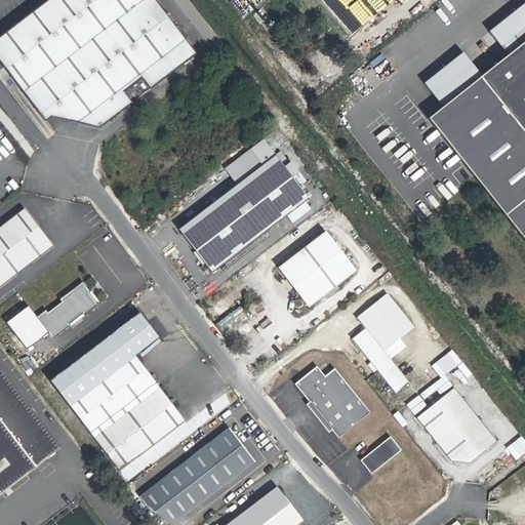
[(197,54),(155,0),(47,0),(0,36),(0,61),(46,120),(51,117),(101,128),(197,54)]
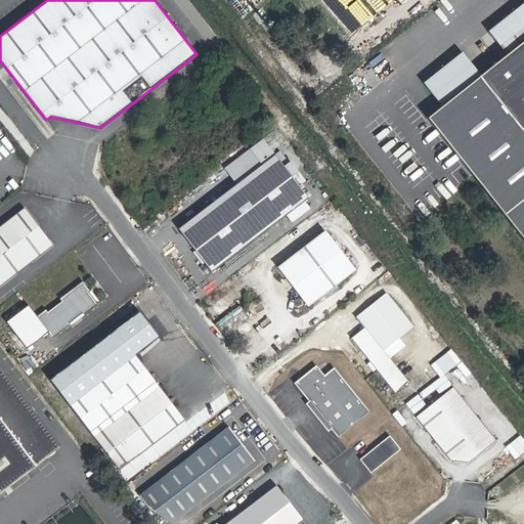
[(523,7),(486,37),(505,61),(523,45),(523,7)]
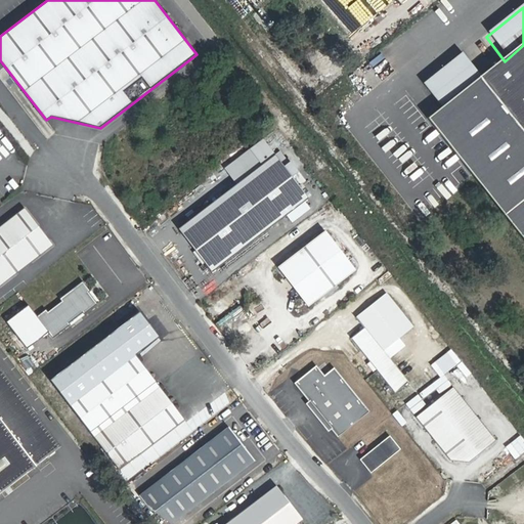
[(483,78),(442,110),(426,124),(523,249),(523,45),(505,61),(483,78)]
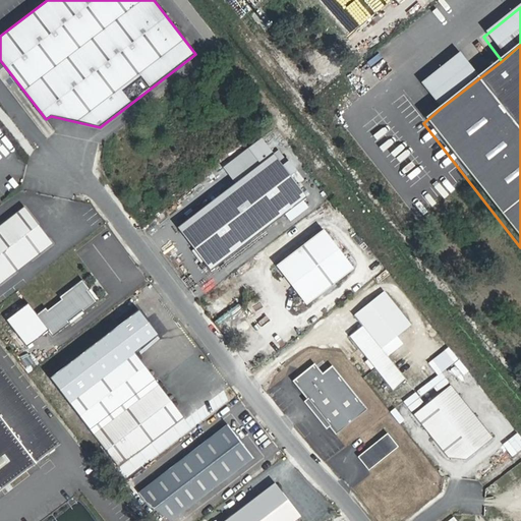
[(462,55),(422,84),(440,109),(480,77),(462,55)]
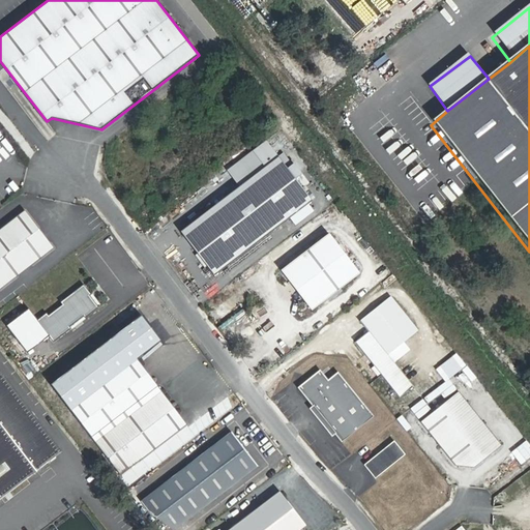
[(228,169),(240,186),(280,157),(267,140),(228,169)]
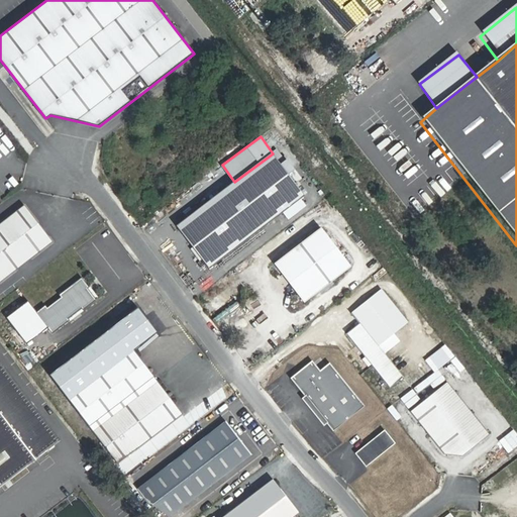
[(306,196),(273,153),(234,182),(176,226),(209,270),(306,196)]
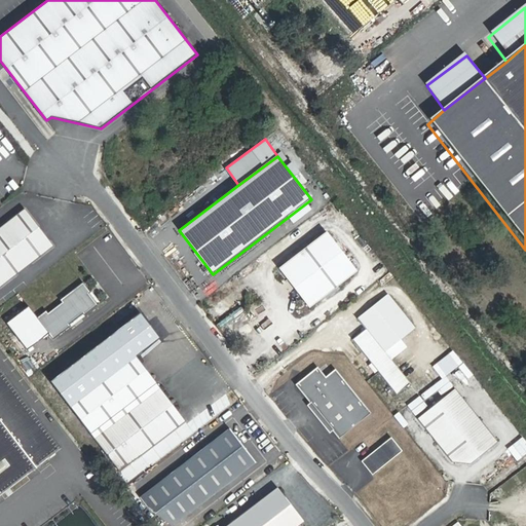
[(0,290),(54,248),(25,211),(0,229),(0,290)]
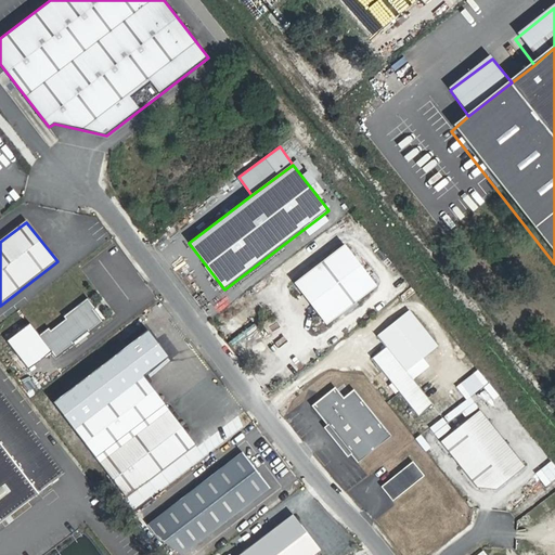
[(347,245),(297,284),(330,325),(379,286),(347,245)]
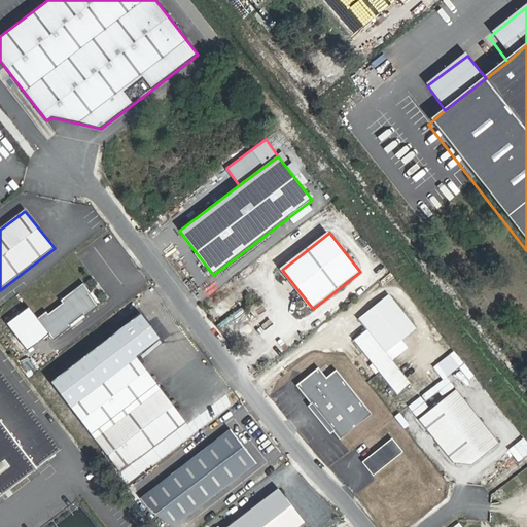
[(32,306),(10,322),(30,349),(51,332),(56,337),(102,303),(86,282),(40,316),(32,306)]
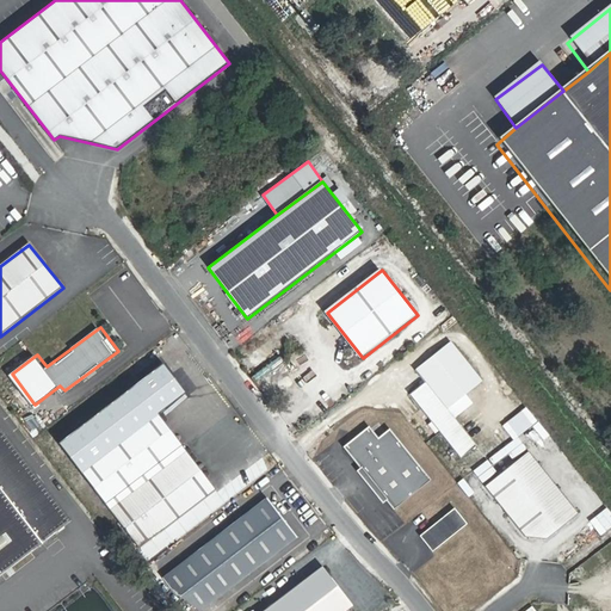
[(216,492),(155,414),(184,392),(162,363),(57,443),(140,550),(216,492)]
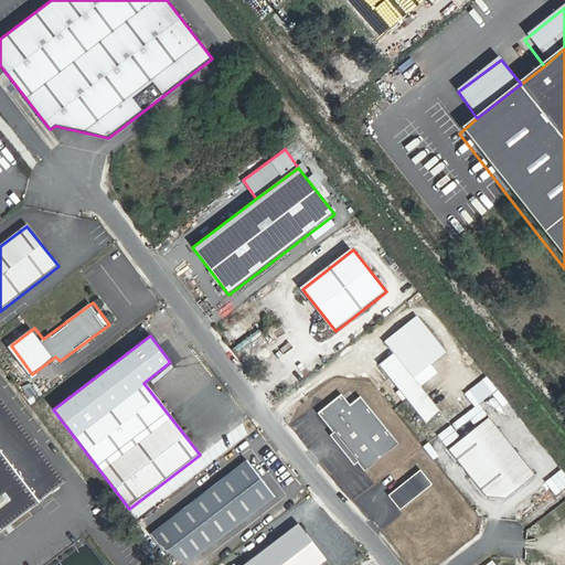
[(439,412),(397,356),(383,368),(425,423),(439,412)]
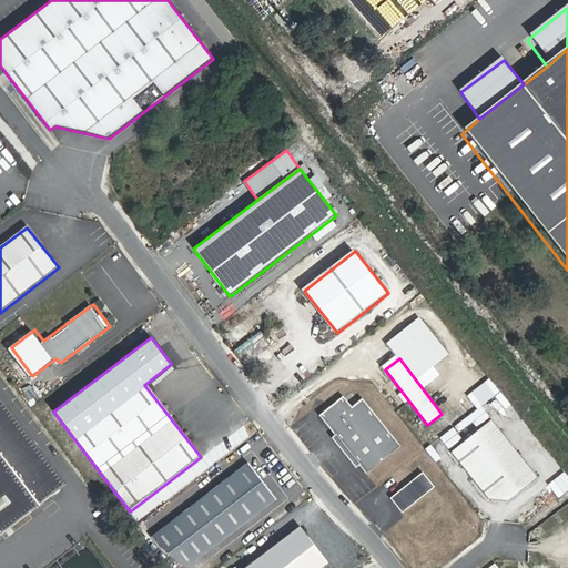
[(352,406),(344,395),(318,414),(365,474),(401,446),(363,397),(352,406)]
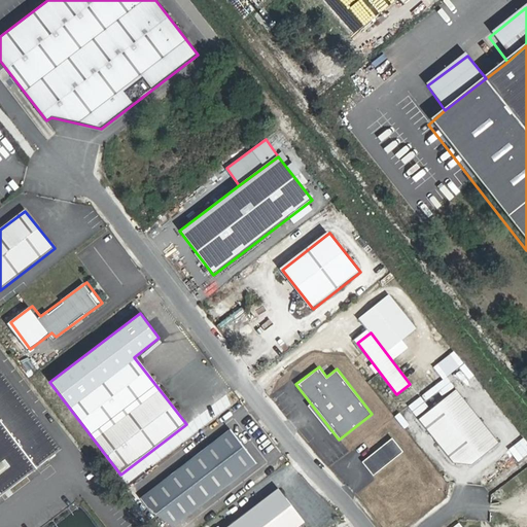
[(19,409),(0,383),(0,400),(43,458),(51,452),(19,409)]
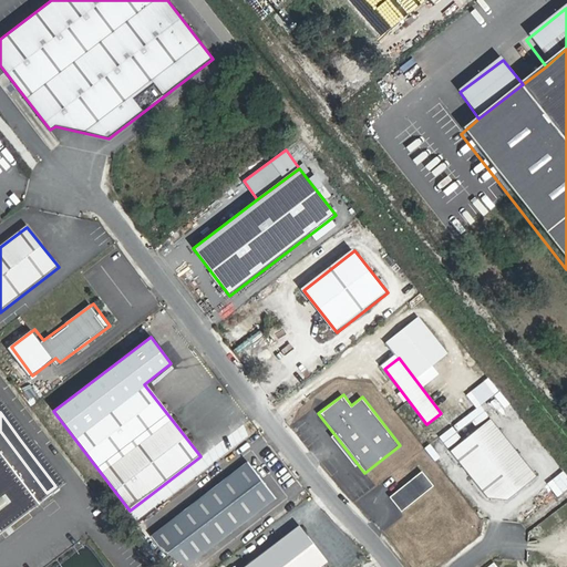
[(536,478),(491,420),(449,452),(486,500),(505,502),(536,478)]
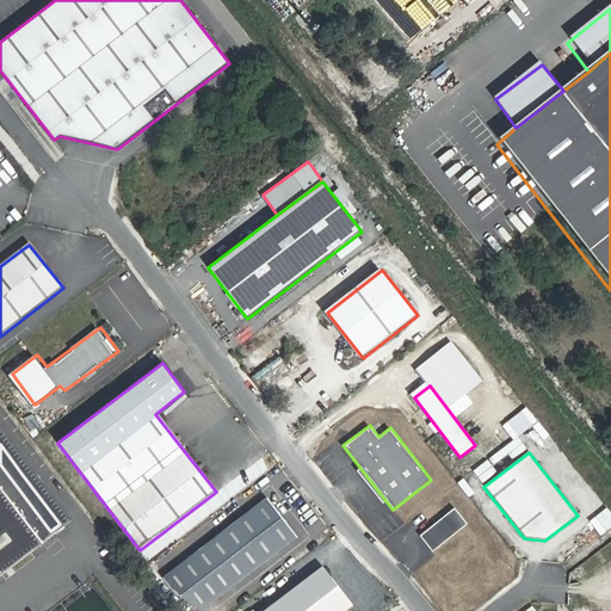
[(0,464),(0,569),(50,531),(0,464)]
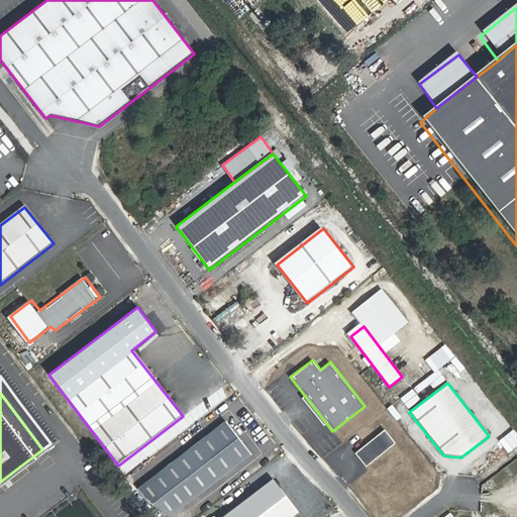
[(230,421),(141,483),(165,516),(168,516),(255,456),(230,421)]
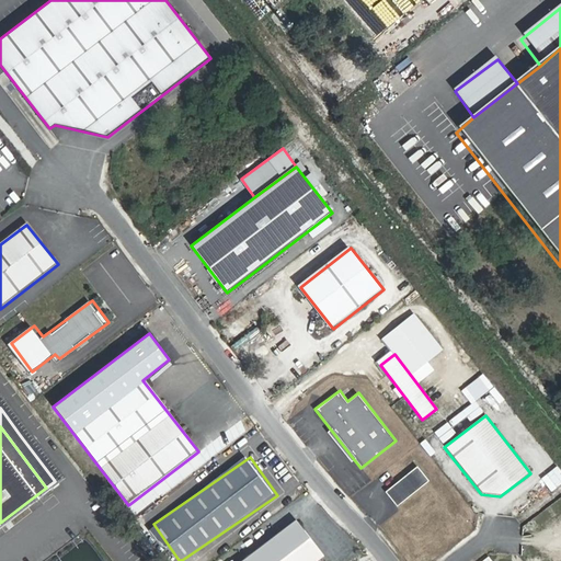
[(554,490),(560,484),(560,466),(560,464),(544,477),(554,490)]
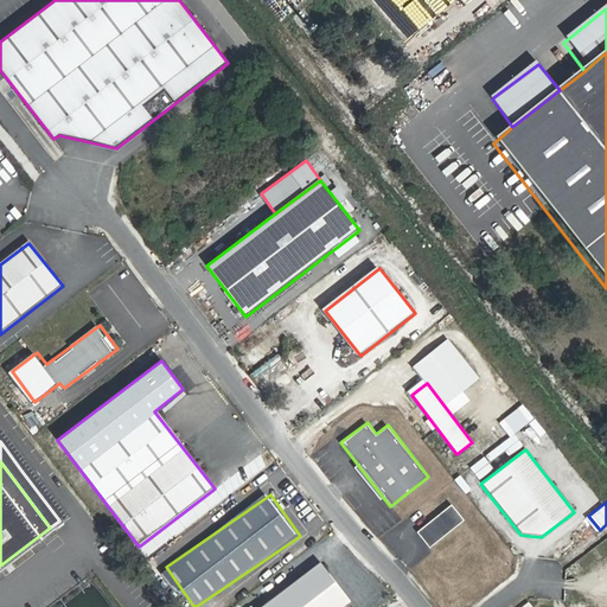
[(464,521),(451,505),(416,532),(428,548),(464,521)]
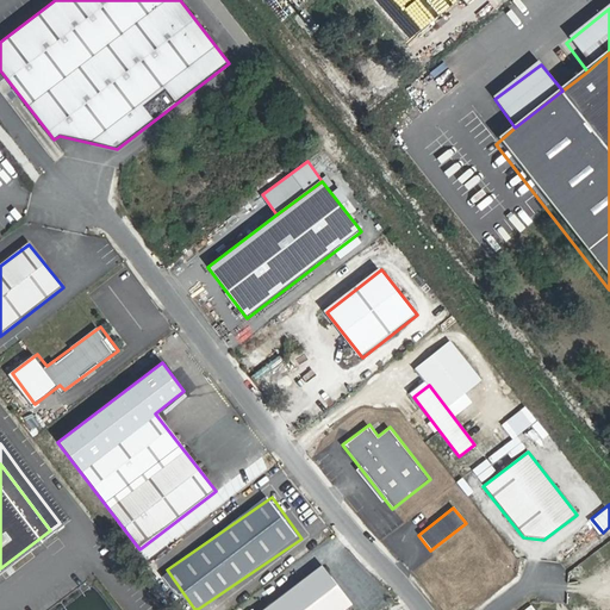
[(609,541),(598,551),(609,565),(609,564),(609,541)]
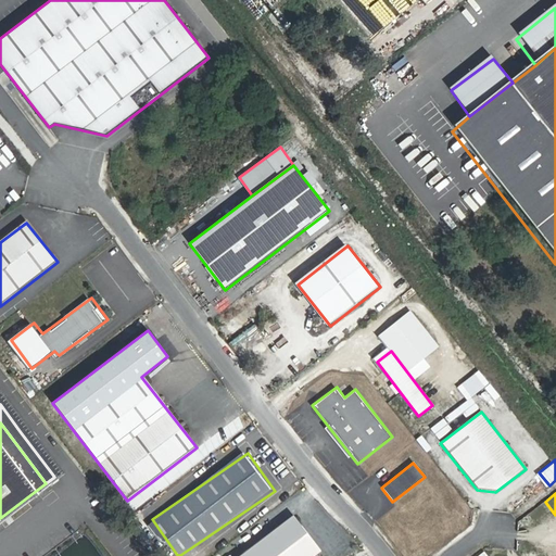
[(316,555),(318,555),(289,517),(238,555),(316,555)]
